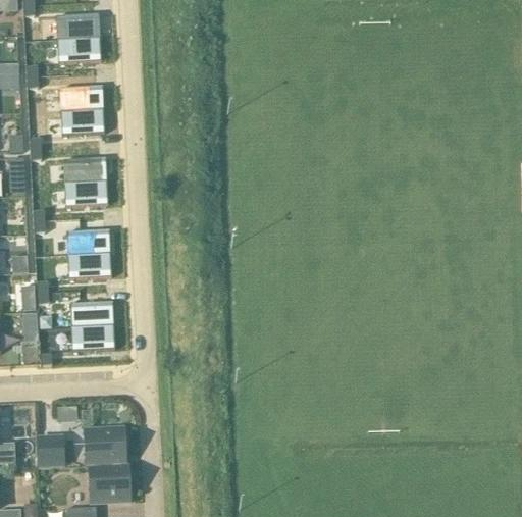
[(8,8),(16,8),(16,0),(8,0),(8,8)]
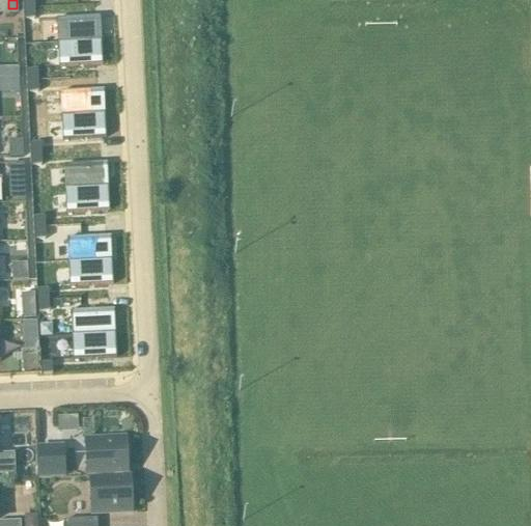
[(25,15),(35,14),(34,3),(25,3),(25,15)]
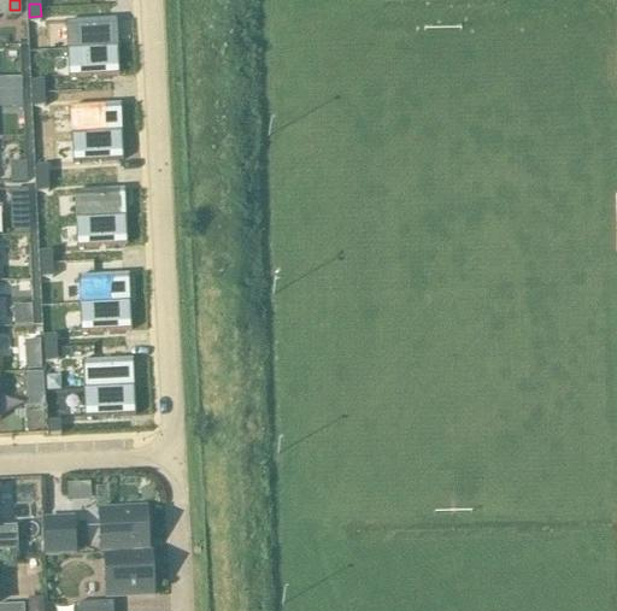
[(116,15),(65,17),(68,45),(118,42),(116,15)]
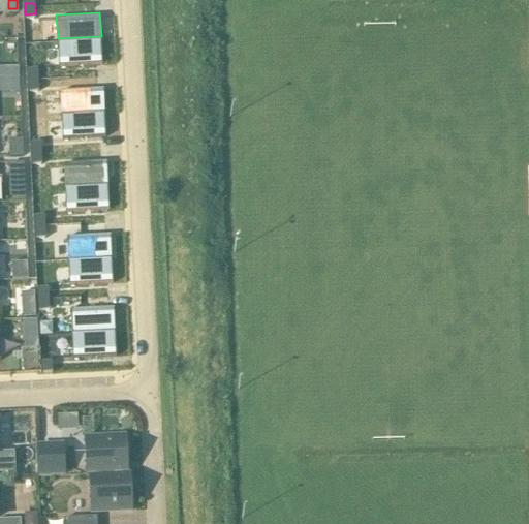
[(102,60),(101,36),(58,38),(59,62),(102,60)]
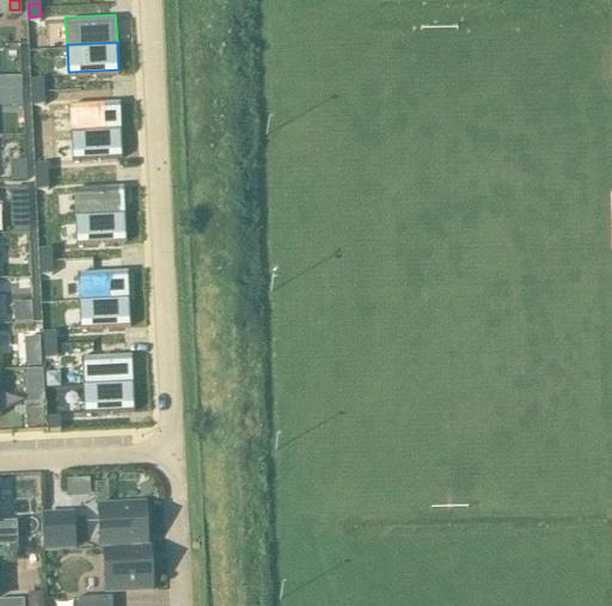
[(4,86),(7,86),(8,86),(17,86),(17,73),(4,73),(4,81),(4,86)]
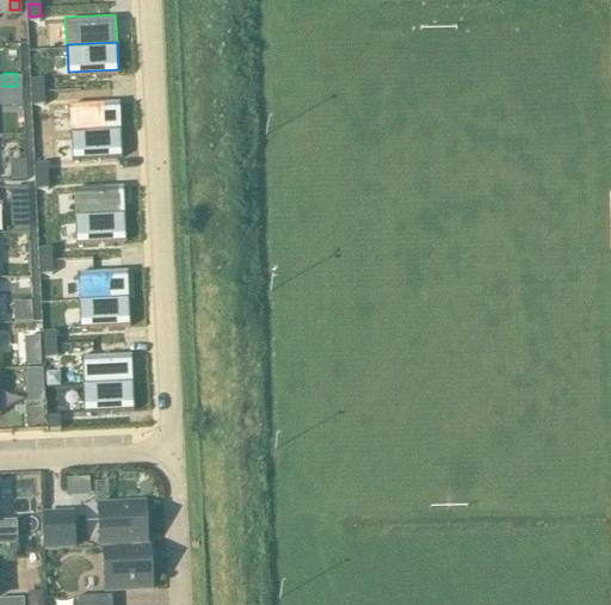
[(43,74),(32,75),(32,87),(43,87),(43,74)]
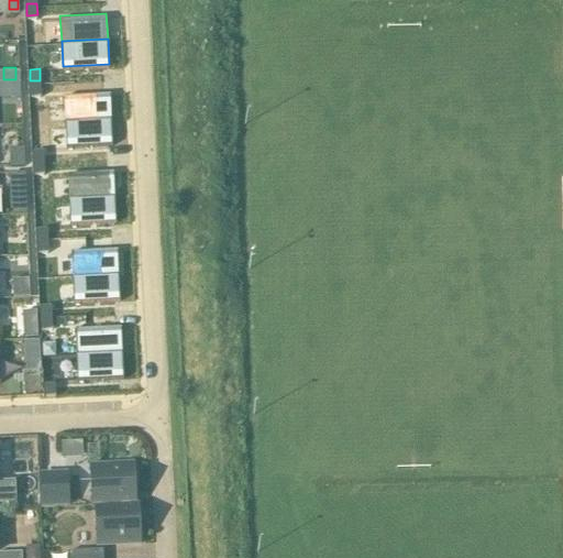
[(15,79),(8,79),(8,94),(18,94),(18,79),(15,79)]
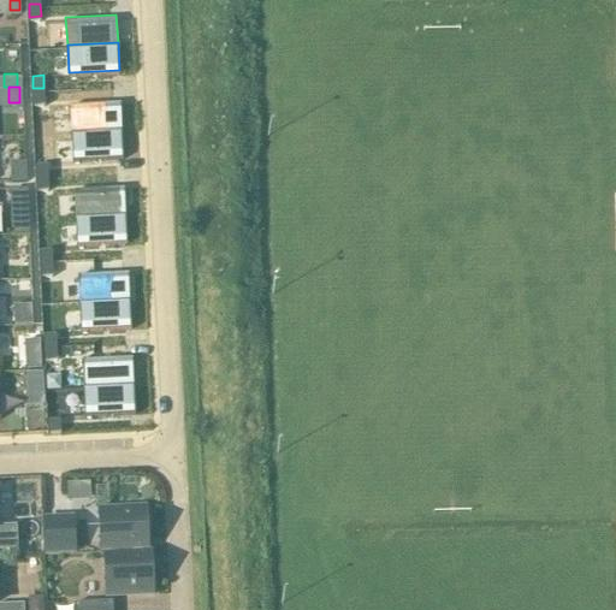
[(34,101),(45,101),(43,88),(33,88),(34,101)]
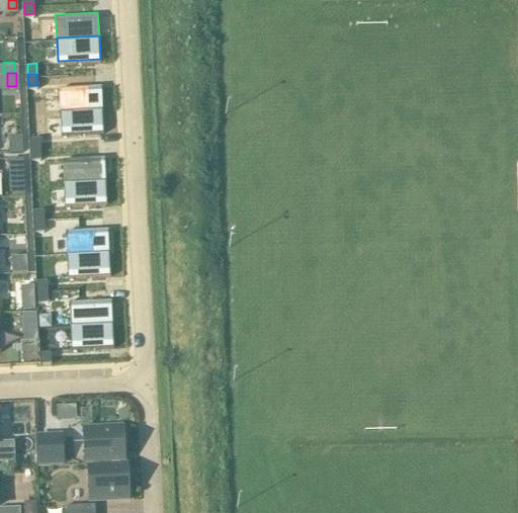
[(101,83),(59,85),(60,108),(102,106),(101,83)]
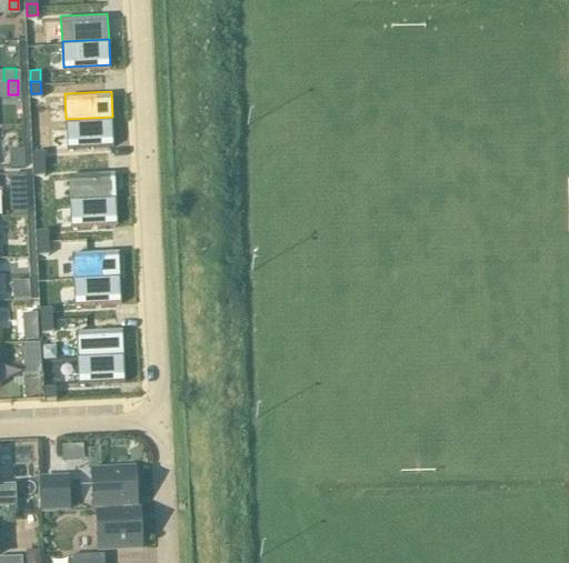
[(67,146),(113,142),(112,117),(66,119),(67,146)]
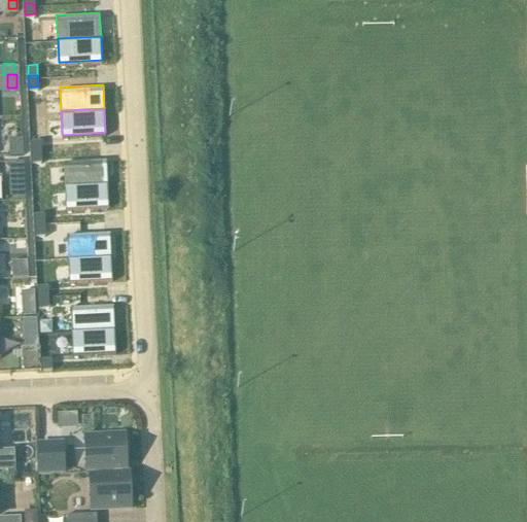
[(41,148),(40,137),(31,137),(31,148),(41,148)]
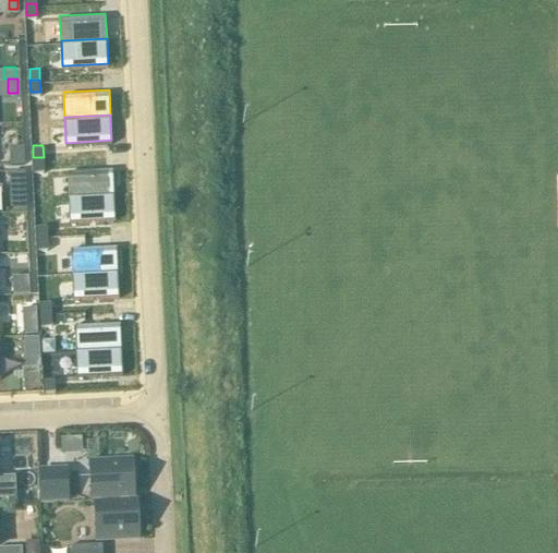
[(33,157),(34,169),(44,169),(44,157),(33,157)]
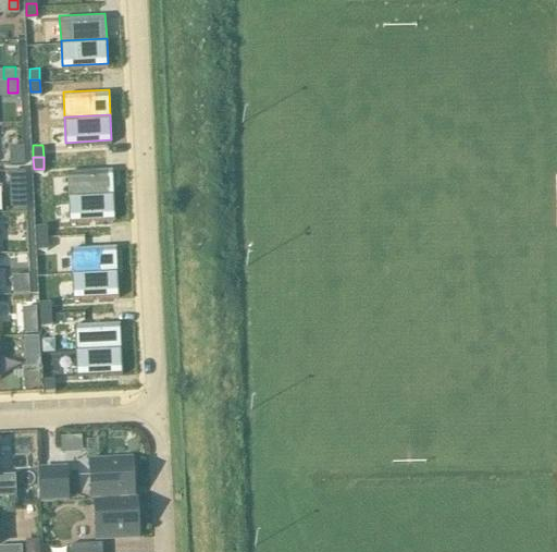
[(11,181),(24,180),(24,167),(10,167),(11,181)]
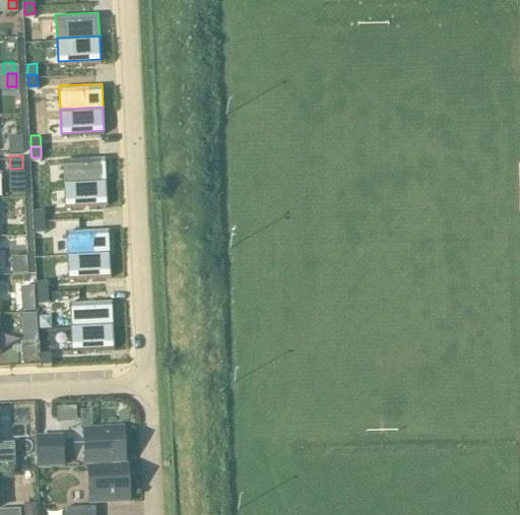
[(62,157),(64,181),(106,179),(105,155),(62,157)]
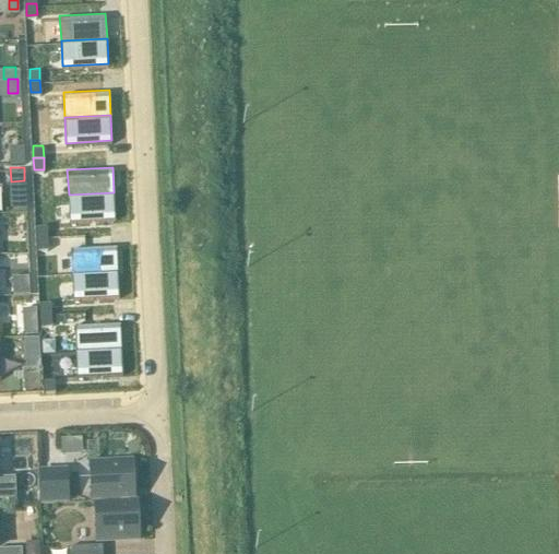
[(114,192),(69,195),(70,220),(115,217),(114,192)]
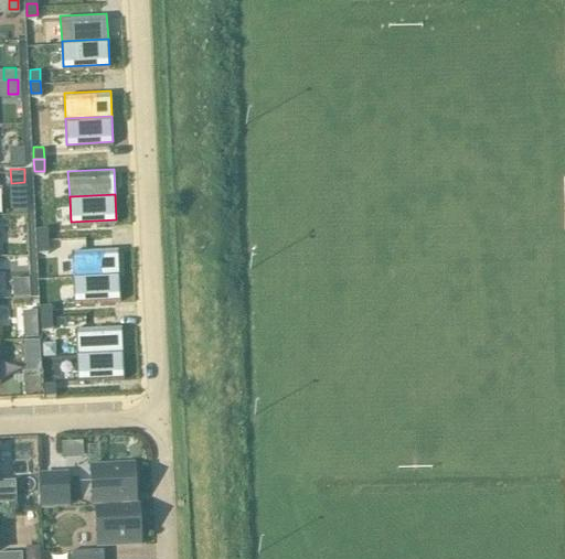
[(48,225),(36,225),(38,237),(48,237),(48,225)]
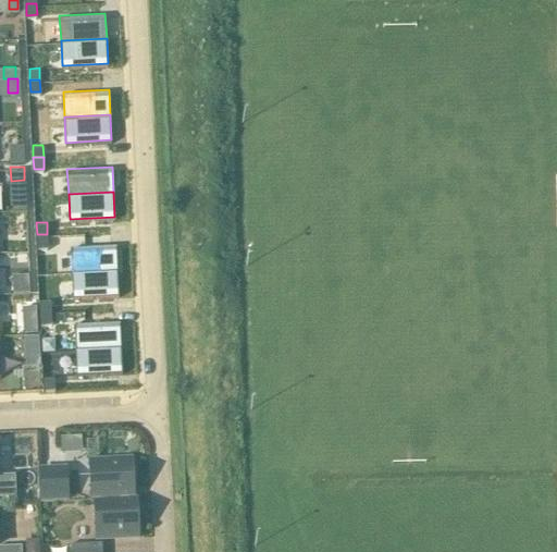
[(48,246),(47,234),(37,234),(37,246),(48,246)]
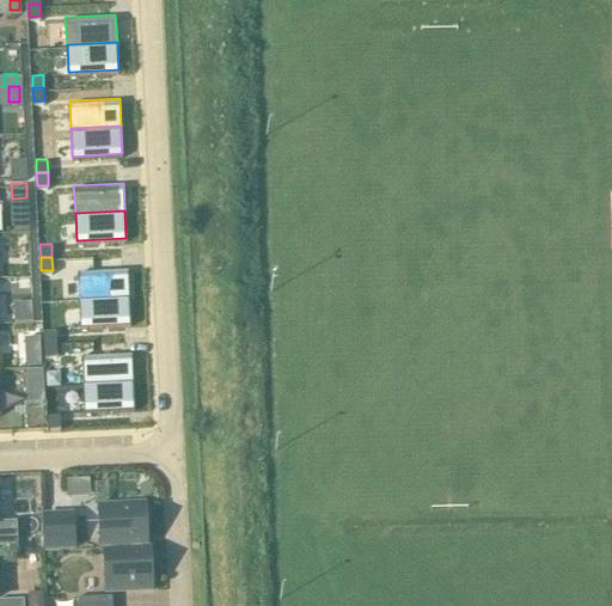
[(78,269),(79,298),(129,295),(128,267),(78,269)]
